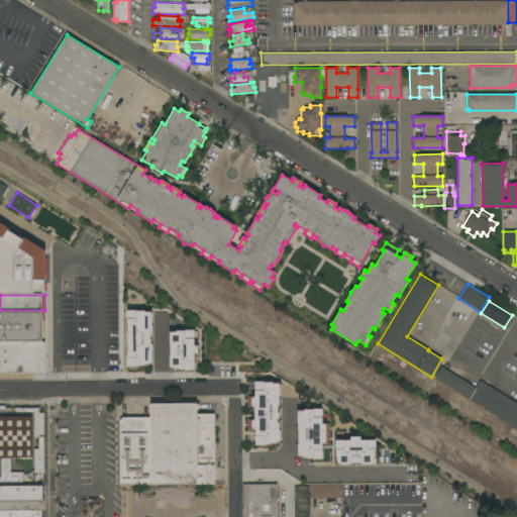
[(41,331),(43,331),(43,335),(41,335),(41,341),(0,341),(0,310),(41,310),(41,331)]
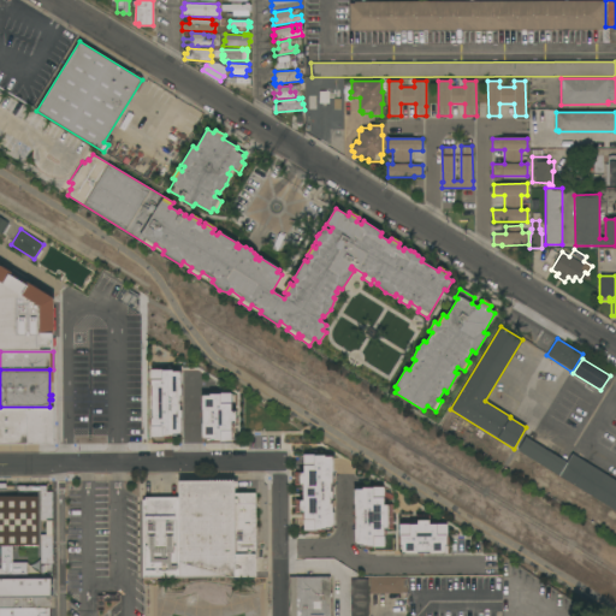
[(181,371),(152,369),(150,436),(179,437),(181,371)]
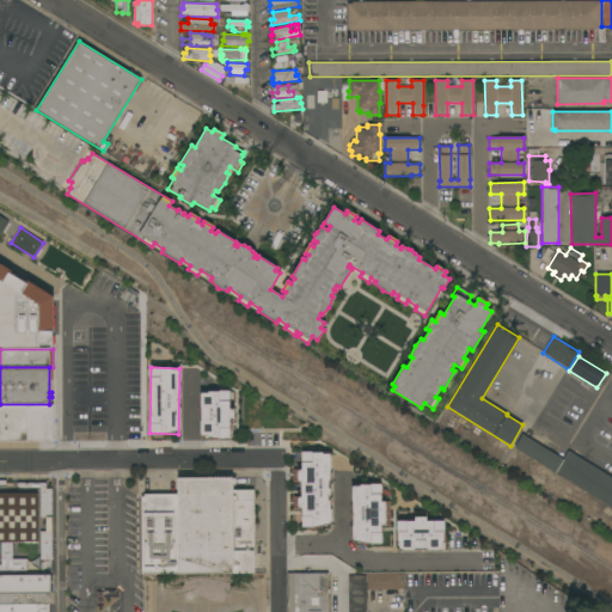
[(228,391),(200,391),(201,438),(230,436),(228,391)]
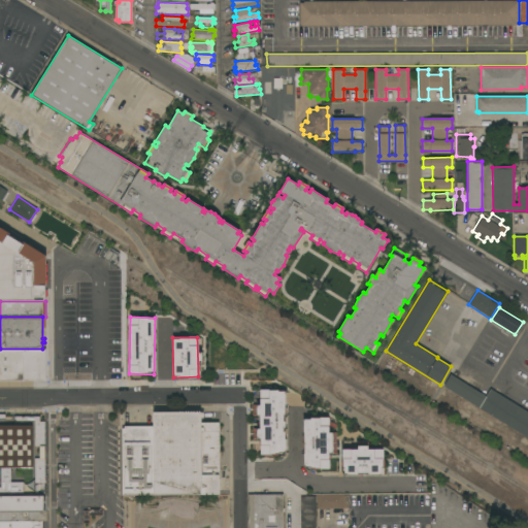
[(45,349),(45,381),(23,381),(19,381),(0,381),(0,349),(42,349),(45,349)]
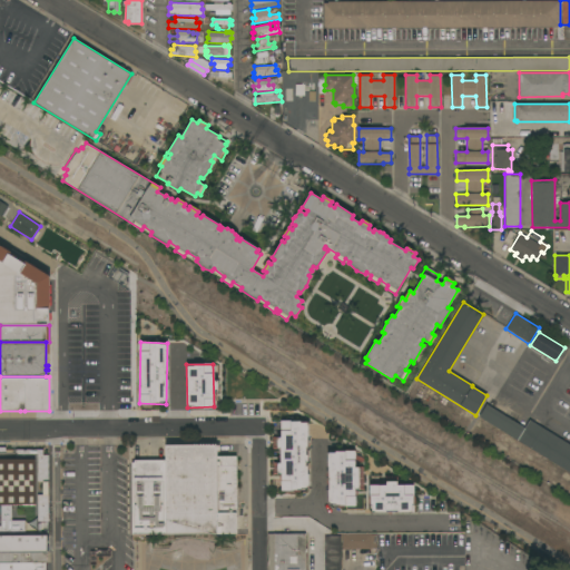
[(188,397),(168,399),(168,377),(188,377),(188,397)]
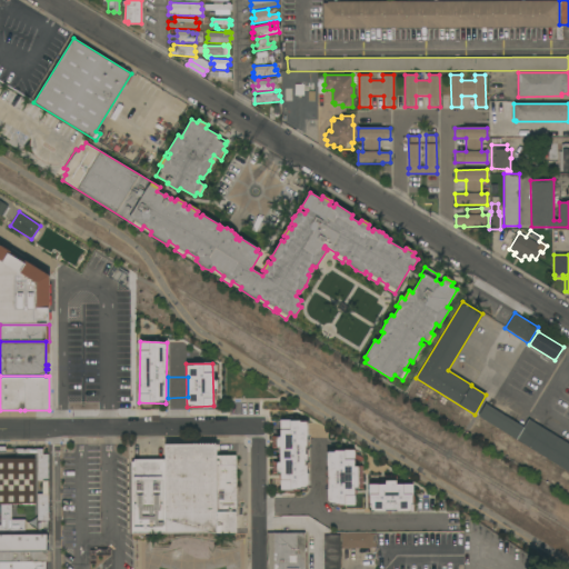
[(568,443),(568,471),(516,439),(528,419),(568,443)]
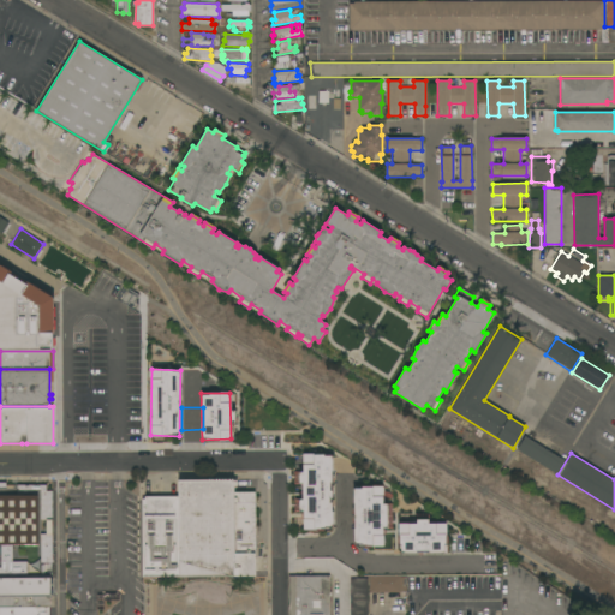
[(332,454),(300,454),(300,512),(302,512),(302,527),(330,527),(332,454)]
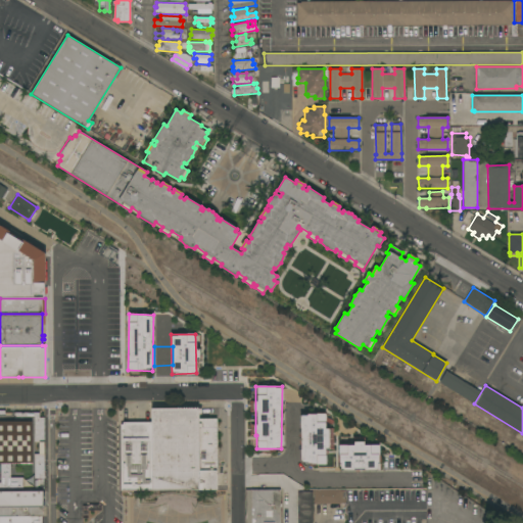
[(199,490),(151,490),(121,490),(121,424),(123,424),(123,422),(151,422),(151,410),(201,409),(201,413),(198,413),(199,419),(199,489),(199,490)]
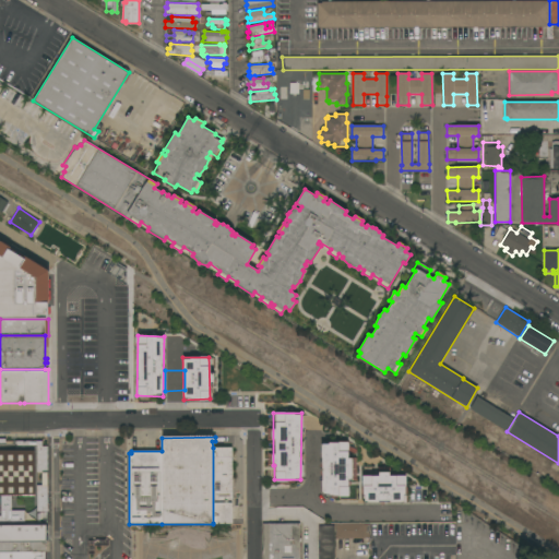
[(0,477),(0,496),(35,495),(34,474),(44,474),(44,441),(0,441),(0,477)]
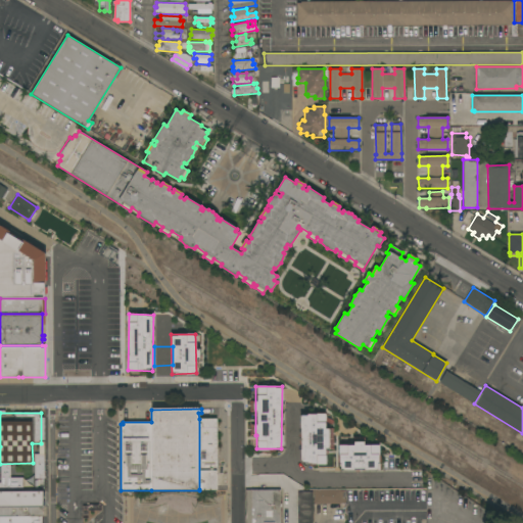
[(301,464),(328,464),(327,428),(325,428),(325,414),(300,414),(301,464)]
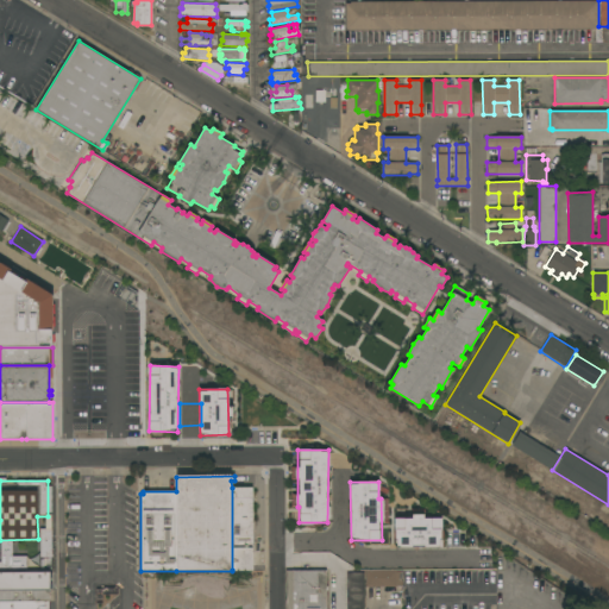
[(232,488),(252,488),(252,570),(232,570),(232,488)]
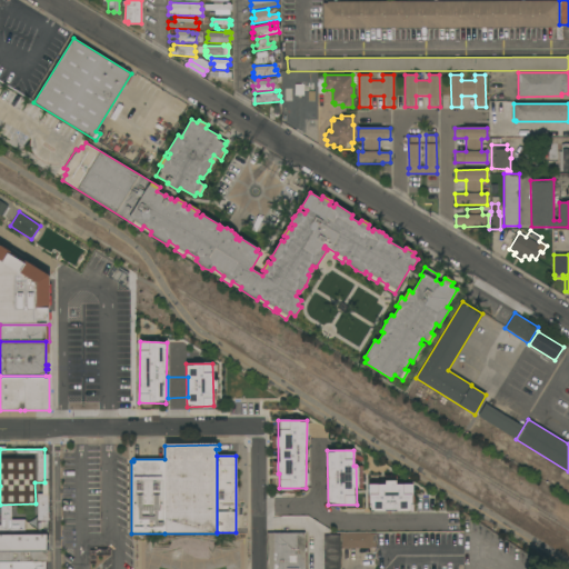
[(412,485),(395,483),(395,480),(381,480),(381,476),(369,475),(368,510),(411,511),(412,485)]
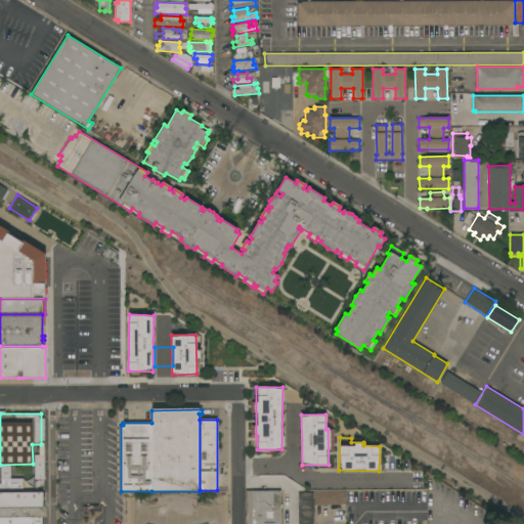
[(0,507),(0,490),(44,490),(44,492),(43,492),(43,498),(44,498),(44,504),(43,504),(43,507),(0,507)]
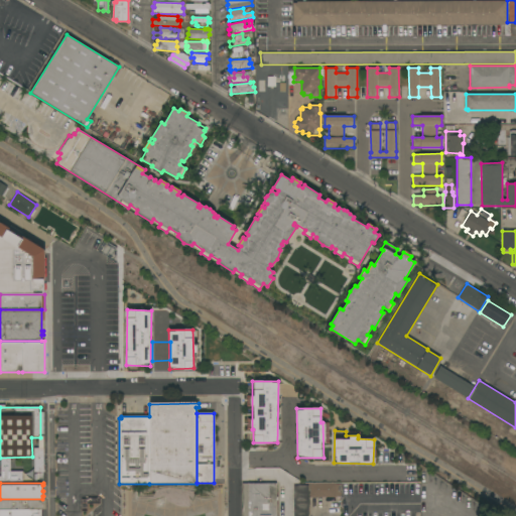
[(242,515),(242,484),(276,483),(276,515),(242,515)]
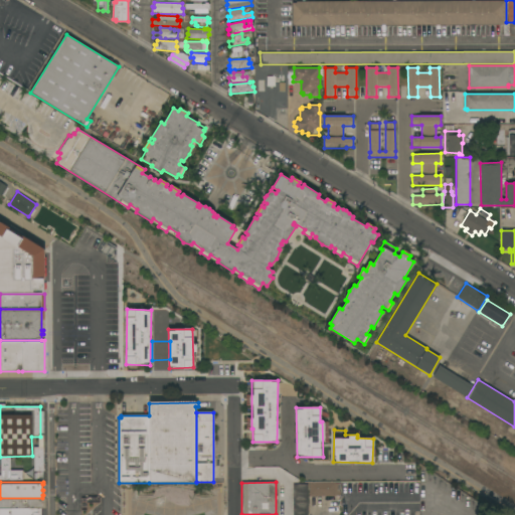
[(335,482),(335,483),(340,483),(340,495),(335,495),(335,496),(309,496),(309,483),(335,482)]
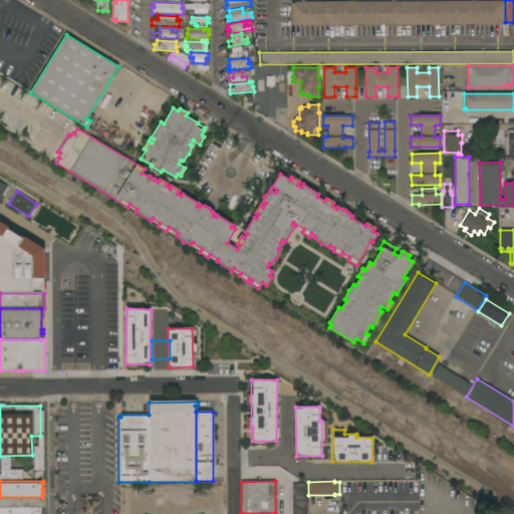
[(292,513),(292,483),(306,483),(306,513),(292,513)]
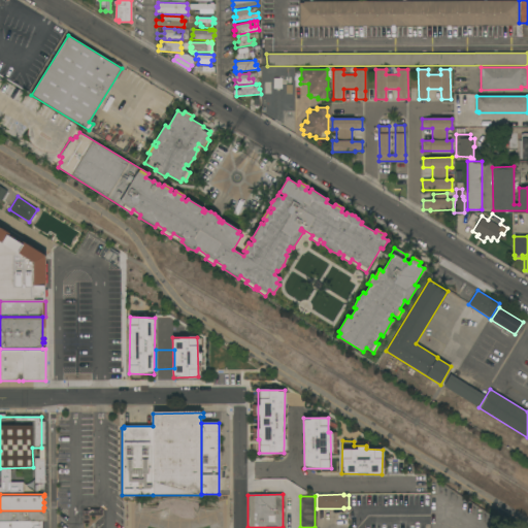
[(43,520),(0,520),(0,510),(43,510),(43,520)]
